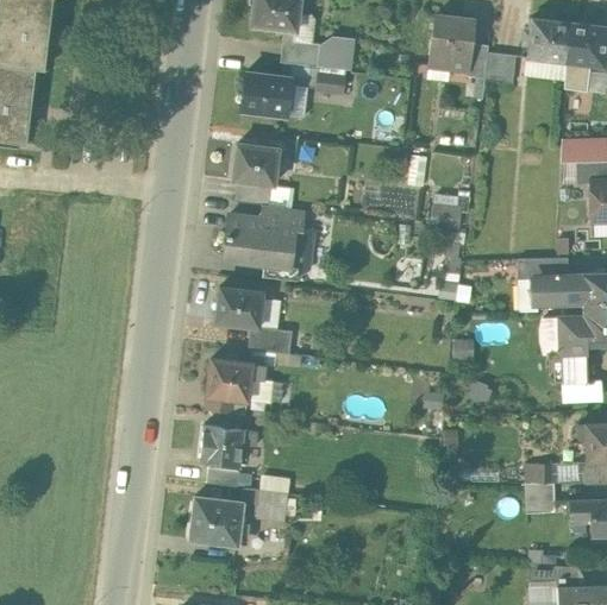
[(0,0),(0,65),(36,73),(43,73),(51,0),(0,0)]
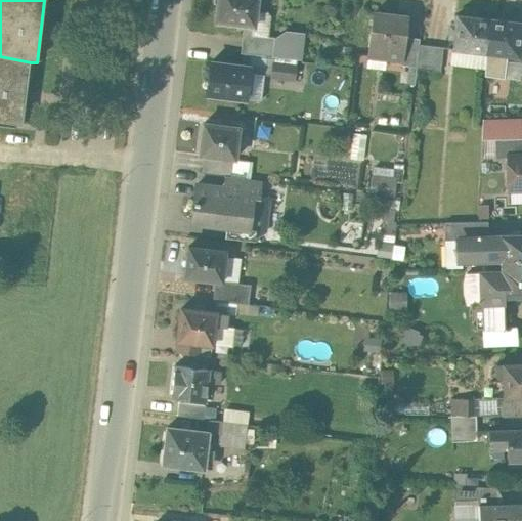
[(258,37),(259,28),(260,0),(218,0),(217,24),(247,27),(245,55),(256,56),(306,60),(307,42),(308,33),(289,32),(276,39),(258,37)]
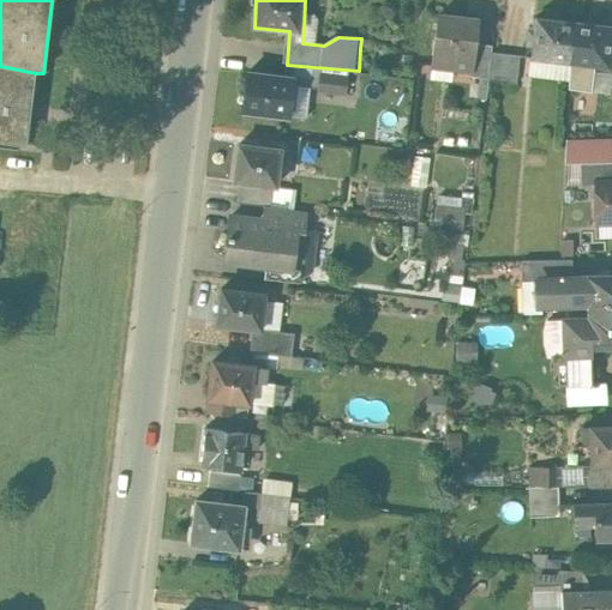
[(480,50),(484,18),(438,13),(431,67),(478,73),(493,74),(497,53),(480,50)]
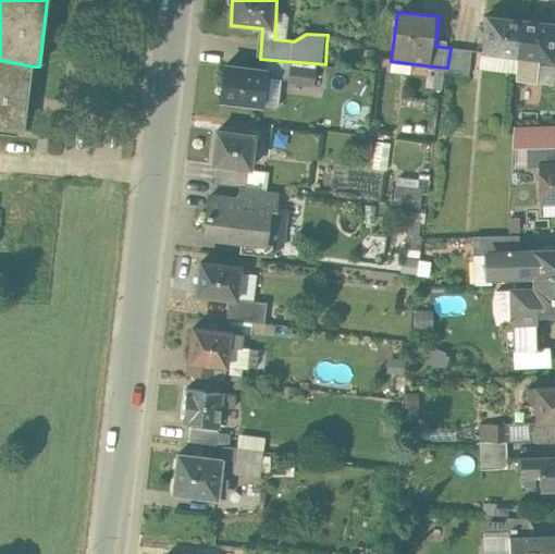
[(451,66),(518,74),(525,17),(488,12),(483,51),(453,48),(451,66)]
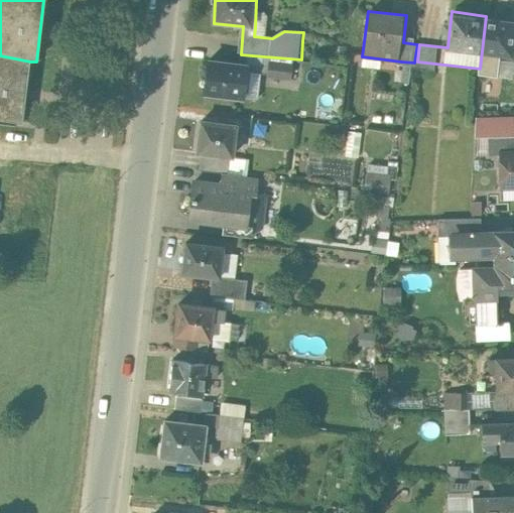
[(513,19),(486,16),(480,69),(513,73),(513,19)]
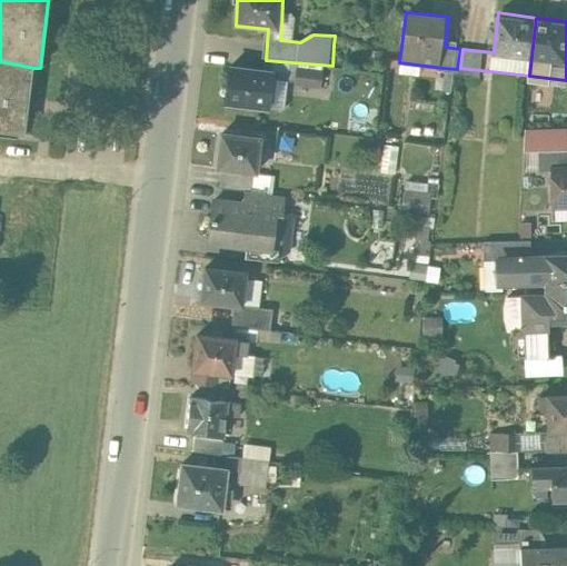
[(0,133),(25,137),(33,68),(0,61),(0,133)]
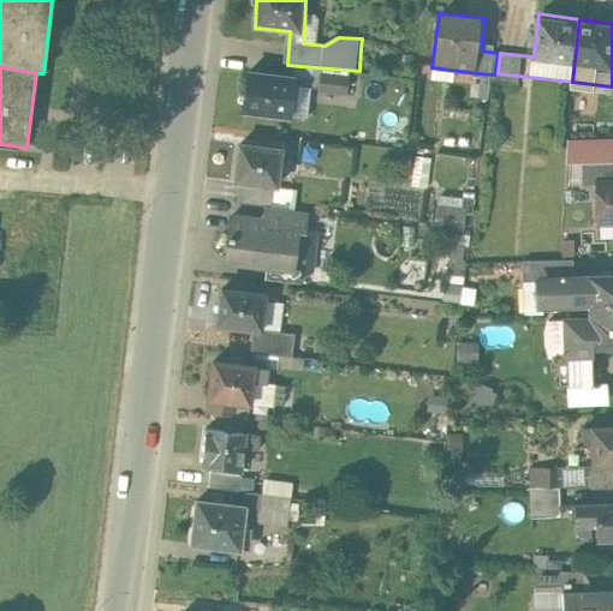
[(244,70),(240,113),(292,118),(297,75),(244,70)]
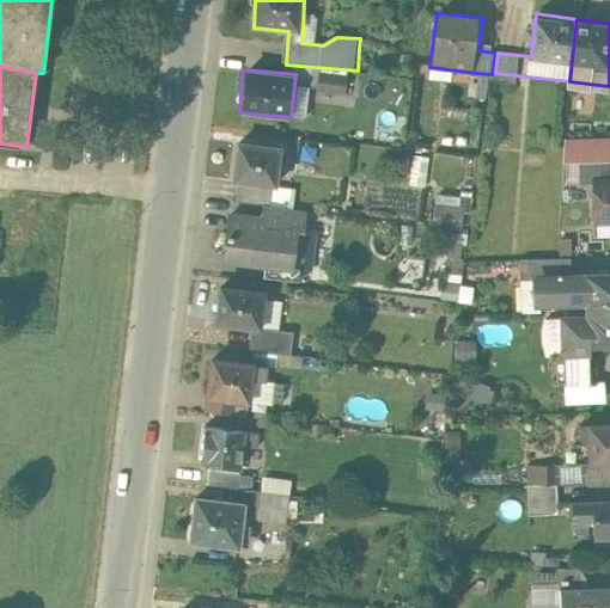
[(596,226),(609,225),(609,139),(569,141),(571,180),(593,179),(596,226)]
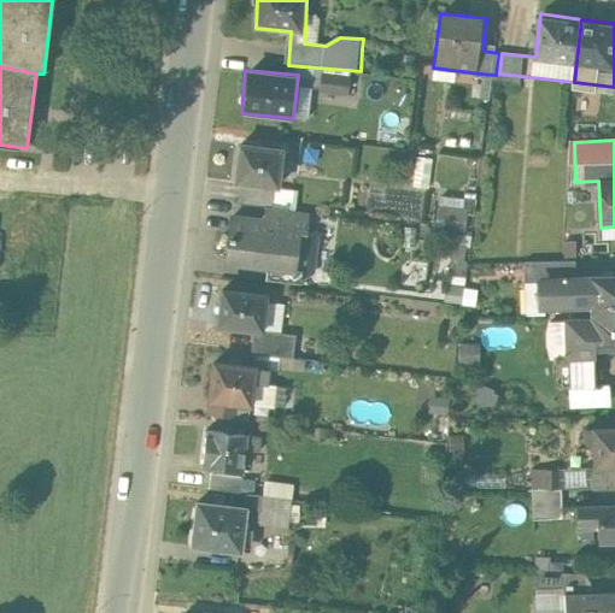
[(240,143),(236,181),(245,181),(244,204),(279,206),(280,184),(283,147),(240,143)]
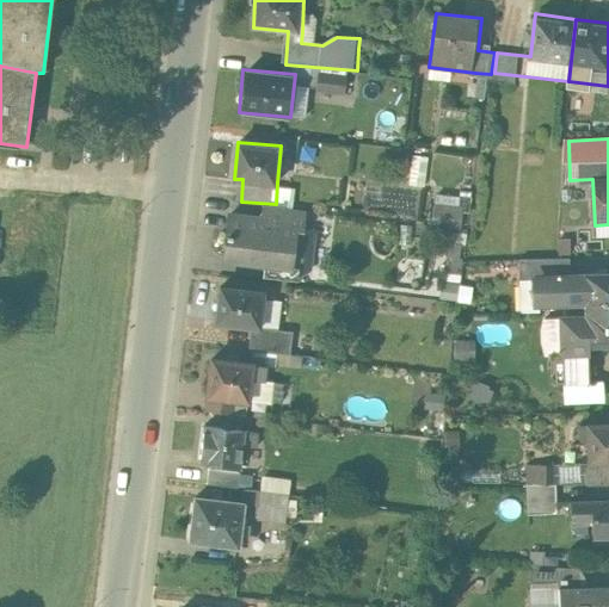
[(229,212),(226,261),(306,268),(312,209),(264,205),(263,216),(229,212)]
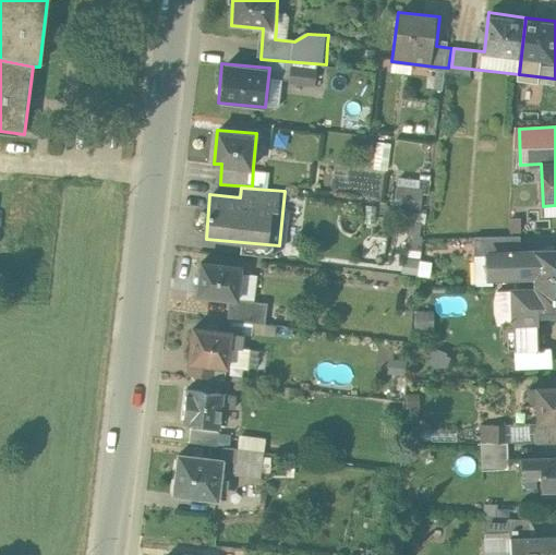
[(538,281),(538,288),(555,287),(555,245),(485,250),(486,284),(538,281)]
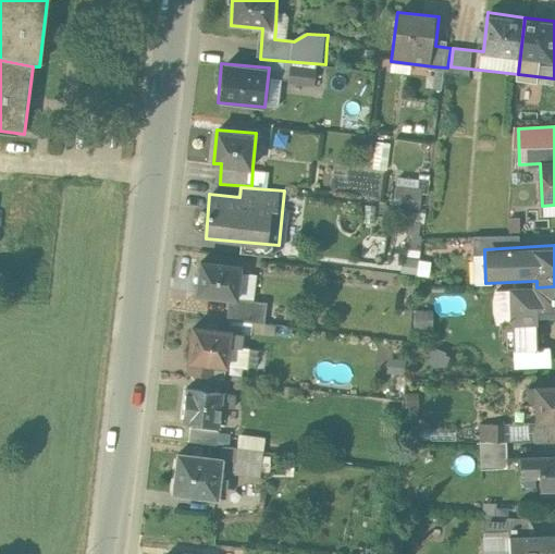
[(199,259),(196,297),(233,300),(231,319),(269,322),(270,304),(239,300),(243,263),(199,259)]
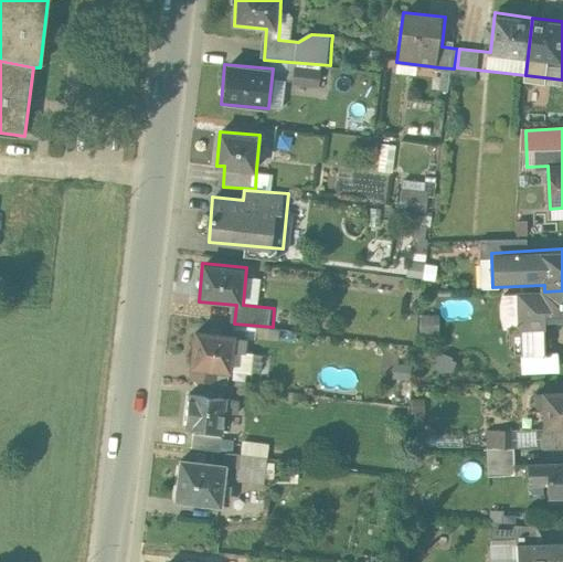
[(562,290),(544,292),(518,293),(519,324),(562,321),(562,290)]
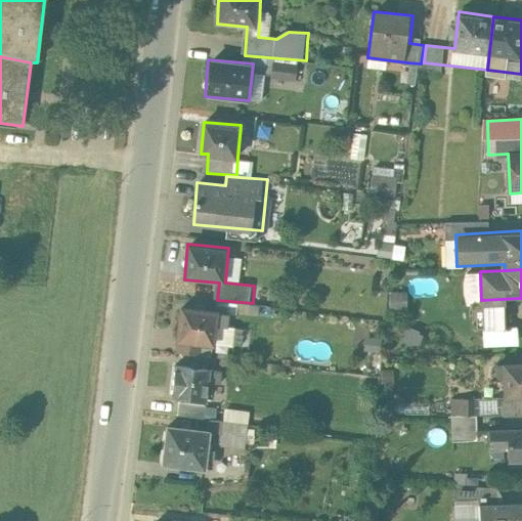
[(237,311),(179,306),(176,343),(181,343),(180,354),(205,356),(206,346),(234,348),(237,311)]
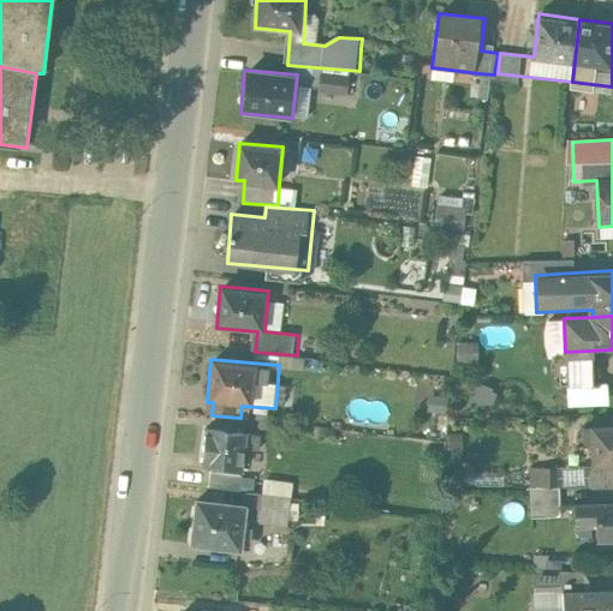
[(537,495),(612,491),(612,425),(591,426),(593,468),(536,469),(537,495)]
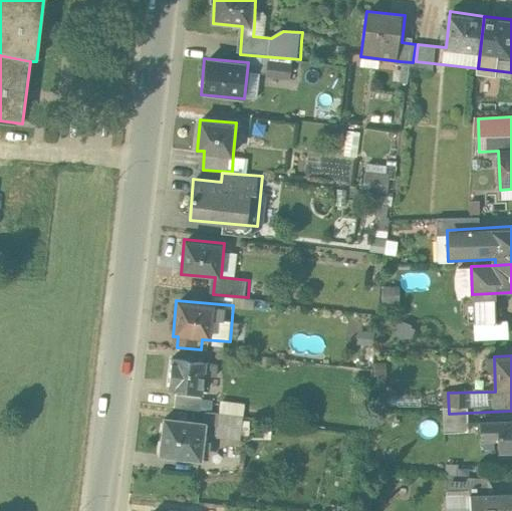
[(170,391),(204,394),(206,375),(221,376),(222,360),(173,356),(170,391)]
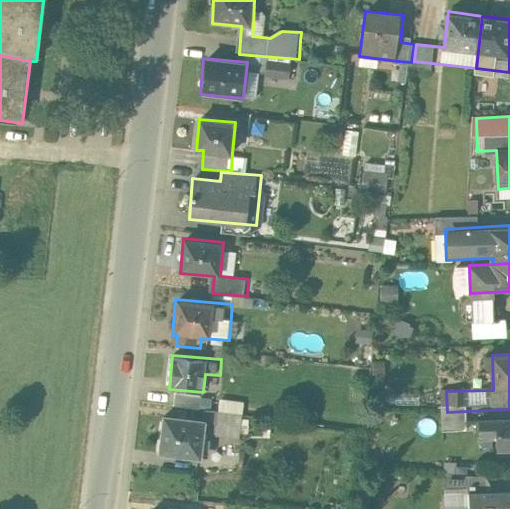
[(179,395),(178,408),(205,411),(207,397),(179,395)]
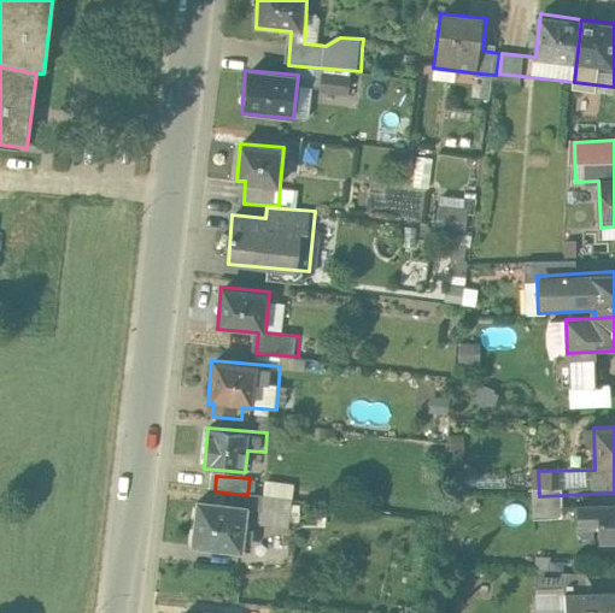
[(267,497),(264,526),(294,529),(297,500),(267,497)]
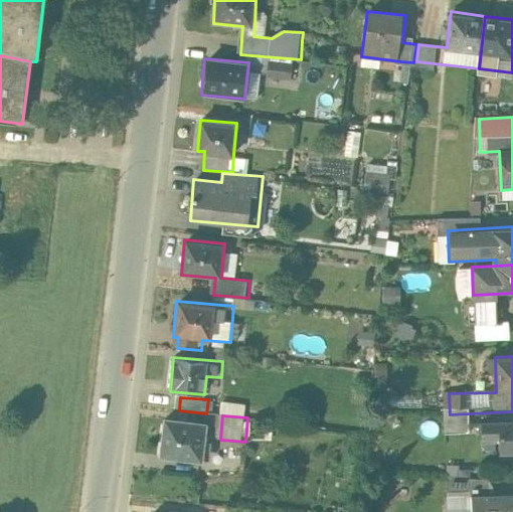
[(164,417),(160,458),(204,462),(208,421),(164,417)]
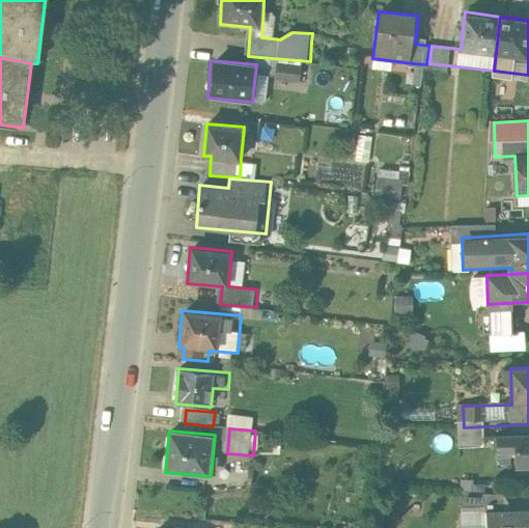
[(518,470),(528,469),(528,431),(499,433),(500,459),(517,459),(518,470)]
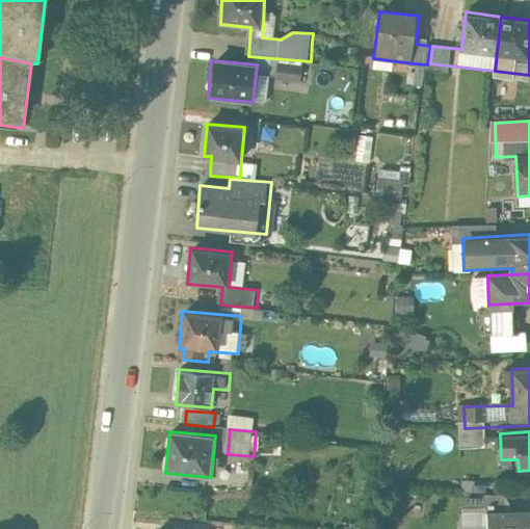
[(529,528),(529,506),(492,508),(493,528),(529,528)]
